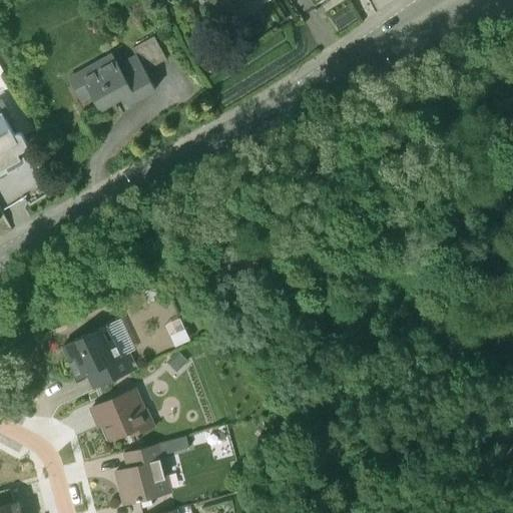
[(205,0),(203,1),(214,18),(205,24),(206,25),(241,2),(244,6),(253,0),(261,0),(263,3),(268,0),(205,0)]
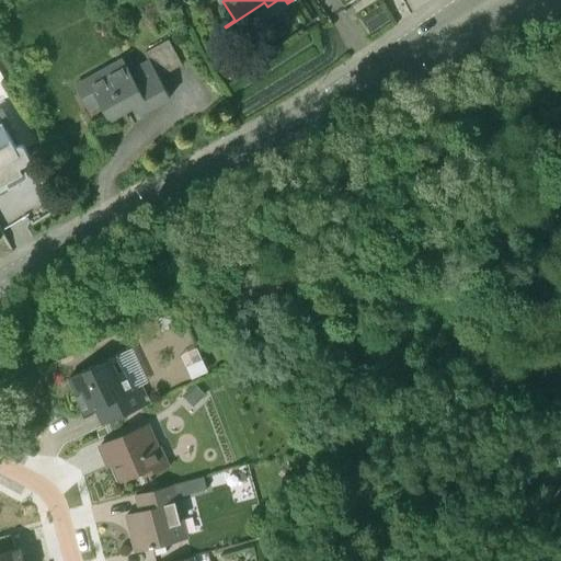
[(123,57),(73,84),(89,111),(100,104),(109,121),(135,106),(139,115),(170,98),(159,78),(182,65),(168,39),(145,53),(148,59),(129,70),(123,57)]
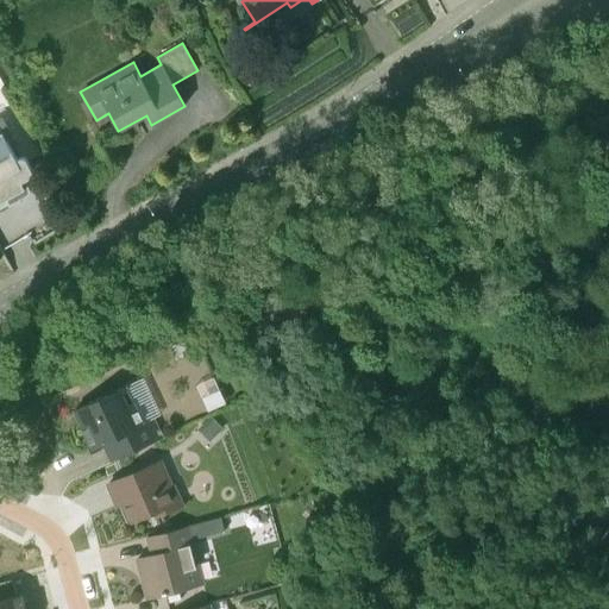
[(0,203),(14,195),(16,194),(14,194),(16,193),(16,192),(16,190),(16,189),(16,188),(16,187),(14,186),(30,176),(31,176),(32,175),(32,174),(32,173),(32,171),(32,170),(25,158),(24,158),(22,158),(18,161),(2,133),(0,135),(0,203)]
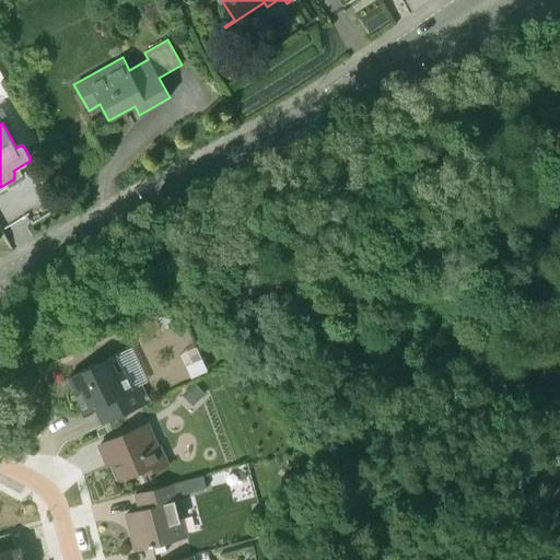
[(156,319),(162,331),(179,323),(174,311),(156,319)]
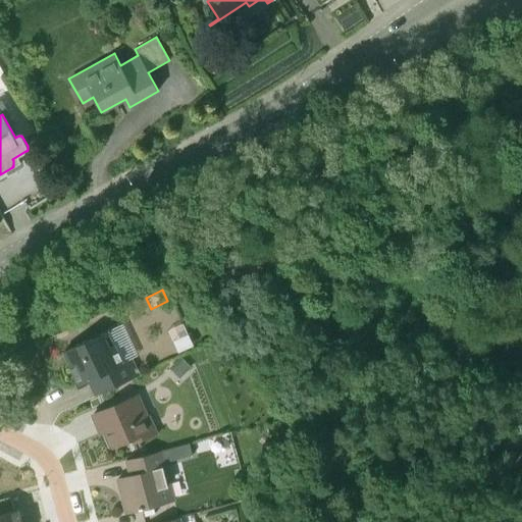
[(96,396),(141,374),(133,358),(124,362),(115,344),(114,344),(110,334),(110,333),(109,330),(63,353),(80,385),(92,380),(98,394),(95,395),(96,396)]
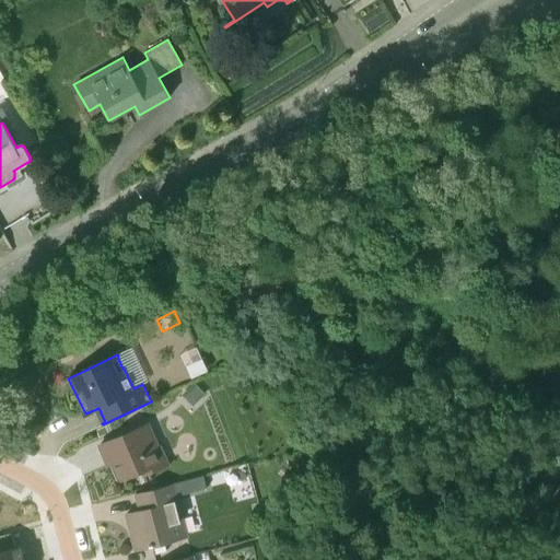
[(194,405),(205,393),(194,382),(182,395),(194,405)]
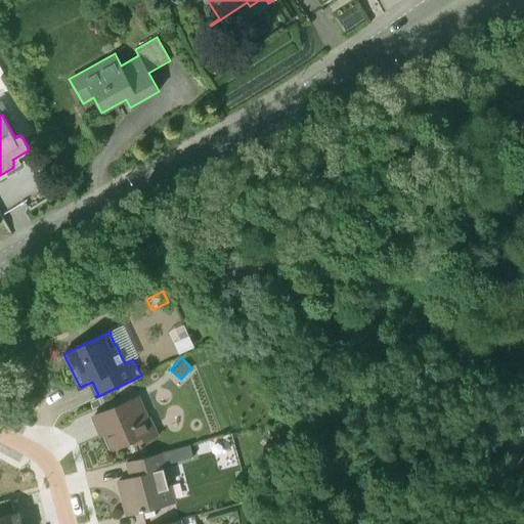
[(134,445),(159,434),(151,417),(149,417),(140,396),(93,417),(98,429),(103,427),(114,449),(133,441),(134,445)]
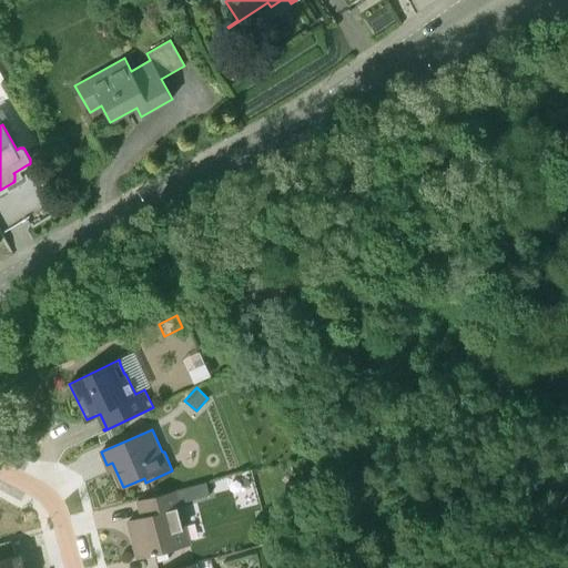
[(138,558),(192,544),(178,490),(138,501),(142,518),(128,521),(138,558)]
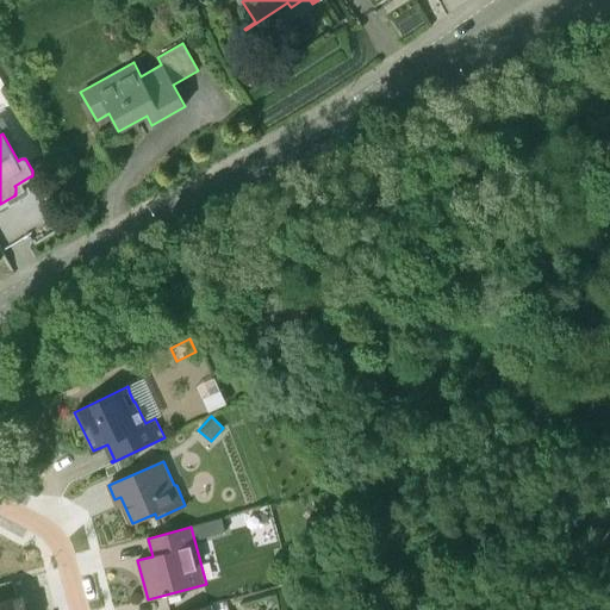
[(0,609),(24,609),(22,596),(17,597),(12,582),(0,584),(0,609)]
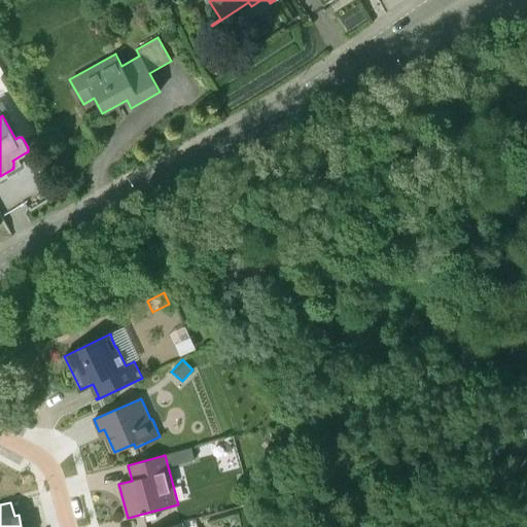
All buildings are outlined.
